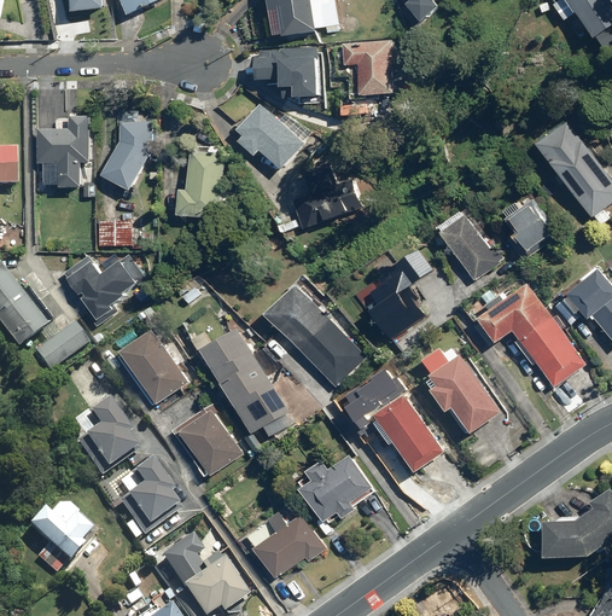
[(68,0),(70,11),(103,9),(102,0),(68,0)]
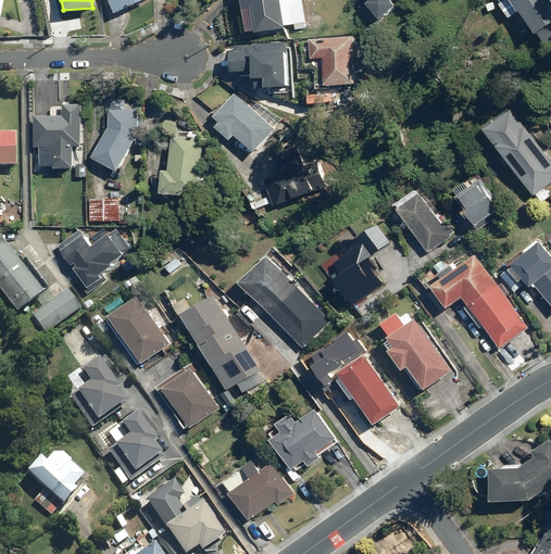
[(108,0),(114,13),(140,0),(108,0)]
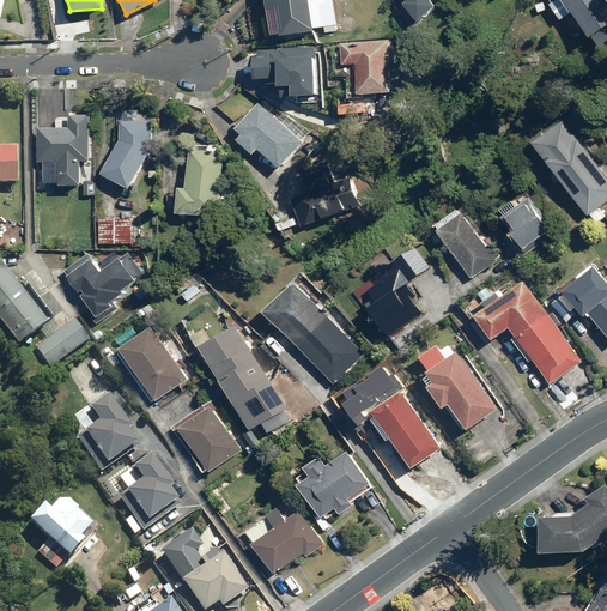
[(263,0),(272,37),(332,25),(326,0),(263,0)]
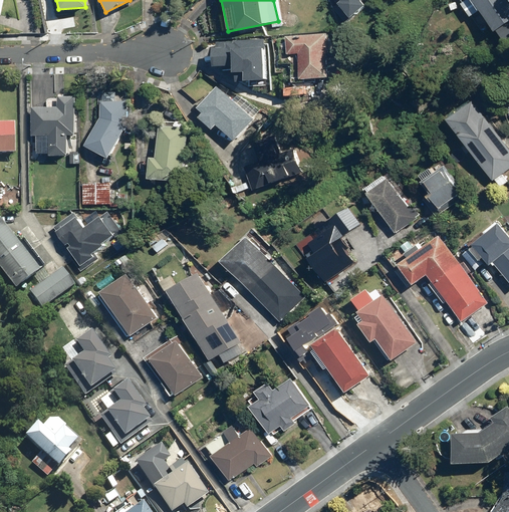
[(508,21),(508,9),(502,0),(461,0),(457,3),(466,16),(479,8),(495,31),(508,21)]
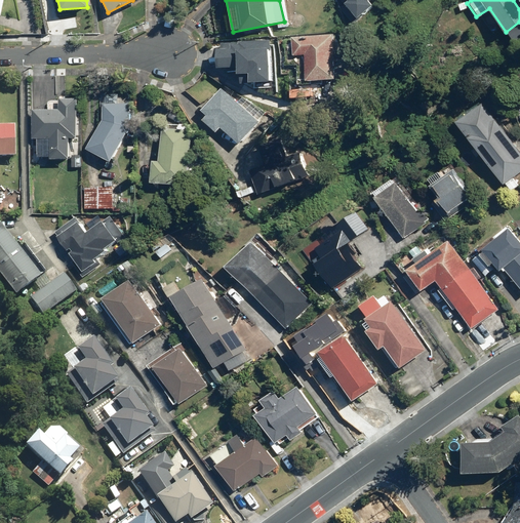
[(331,31),(288,34),(290,54),(304,54),(305,79),(334,77),(331,31)]
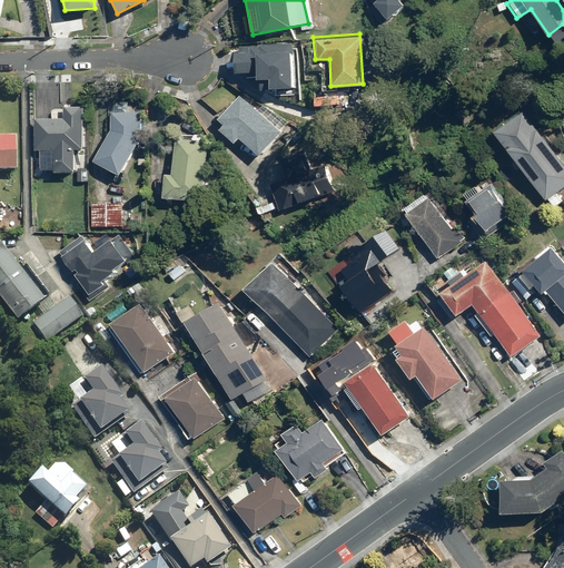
[(287,76),(286,49),(279,49),(279,40),(233,40),(233,71),(255,71),(255,76),(287,76)]
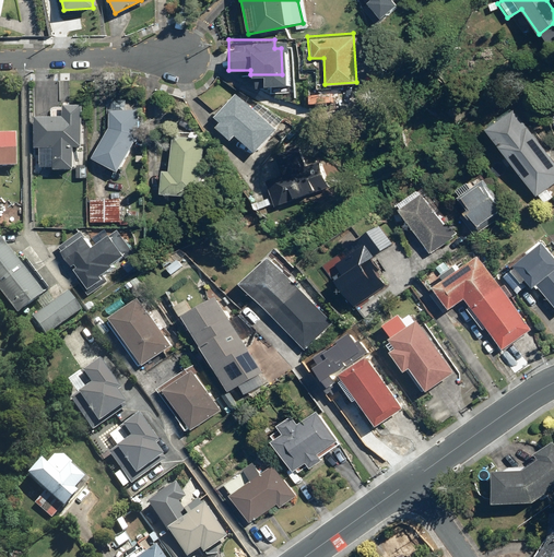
[(256,102),(251,108),(234,92),(211,118),(216,123),(213,128),(230,142),(235,135),(254,153),(275,128),(274,127),(280,118),(256,102)]
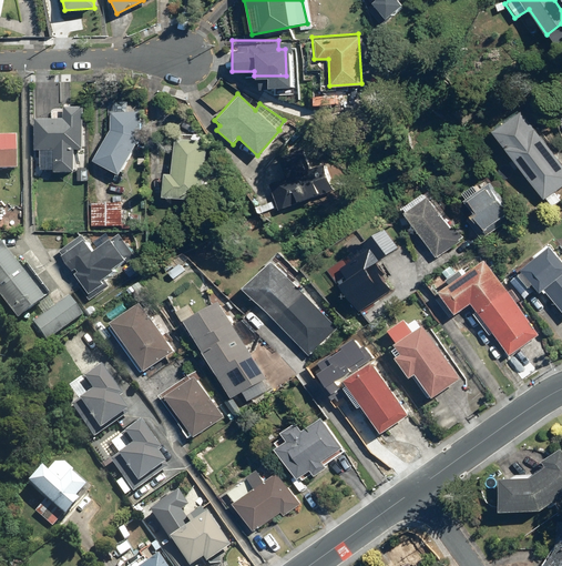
[(81,150),(82,104),(49,105),(49,118),(33,117),(33,149),(40,149),(40,173),(73,173),(73,180),(84,180),(84,167),(74,167),(74,150),(81,150)]
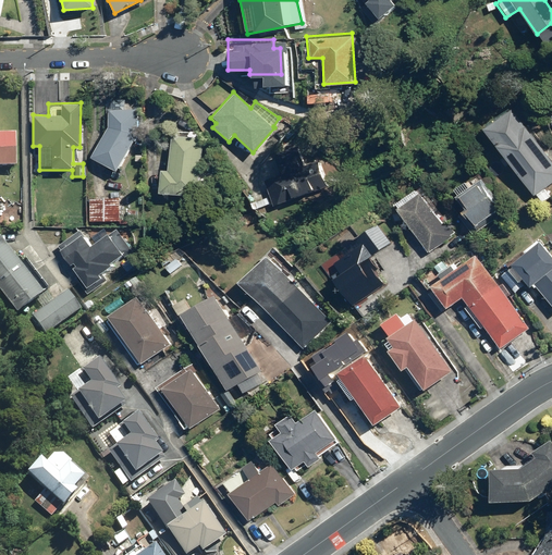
[(107,107),(106,126),(89,158),(118,172),(136,135),(137,108),(107,107)]
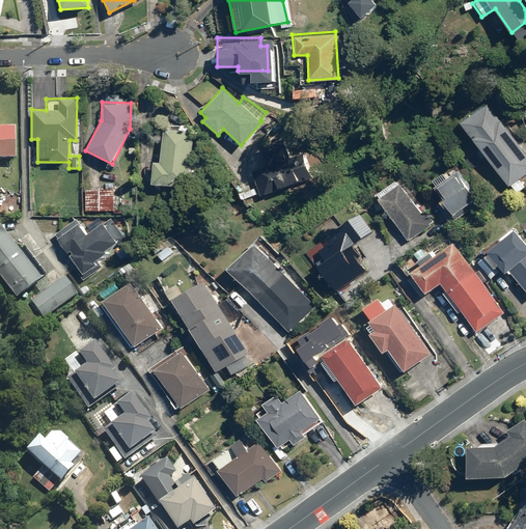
[(525,170),(525,156),(489,103),(464,121),(514,193),(521,188),(515,178),(525,170)]
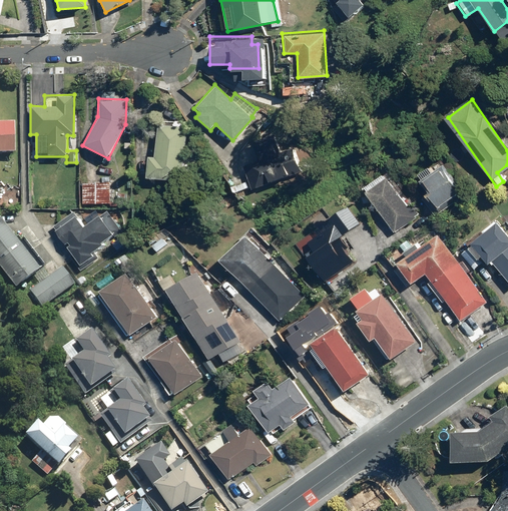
[(0,152),(10,152),(9,121),(0,121),(0,152)]
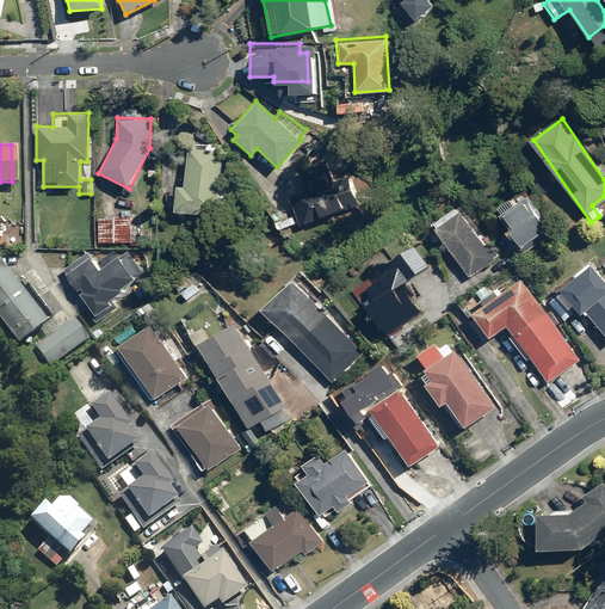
[(221,149),(185,148),(183,186),(176,186),(174,211),(216,214),(221,149)]
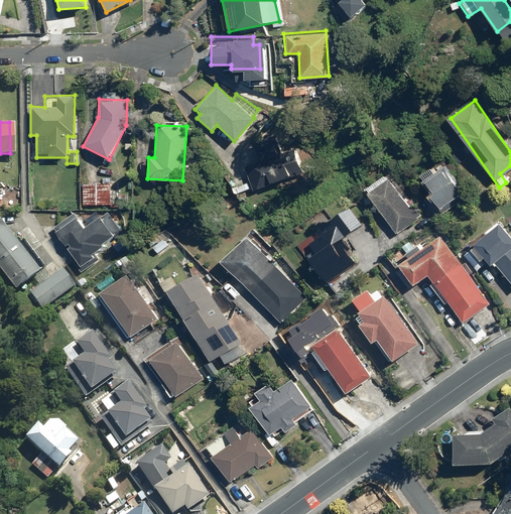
[(466,193),(441,158),(419,173),(423,179),(421,180),(430,193),(422,199),(433,215),(466,193)]
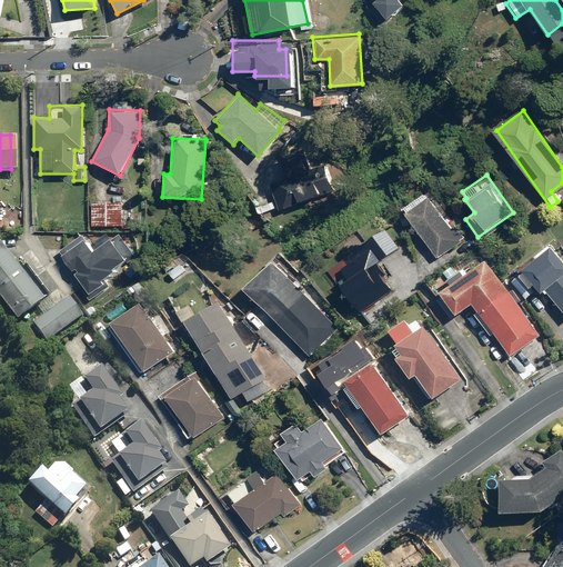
[(461,239),(428,190),(404,207),(408,211),(405,212),(435,256),(461,239)]
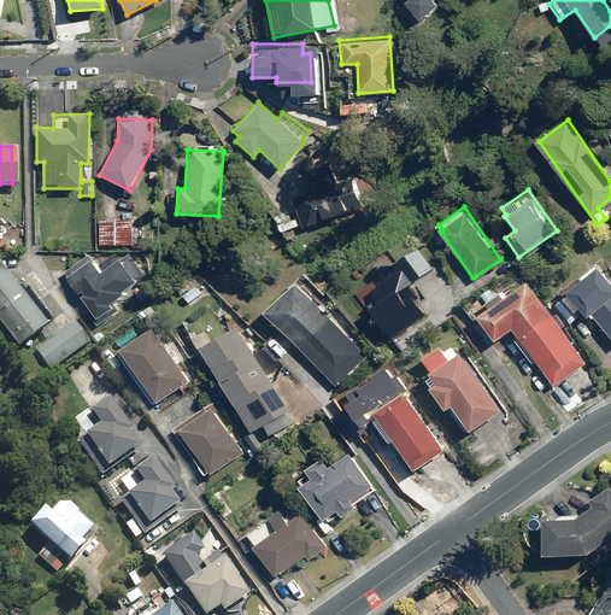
[(130,217),(97,217),(95,244),(129,244),(130,217)]
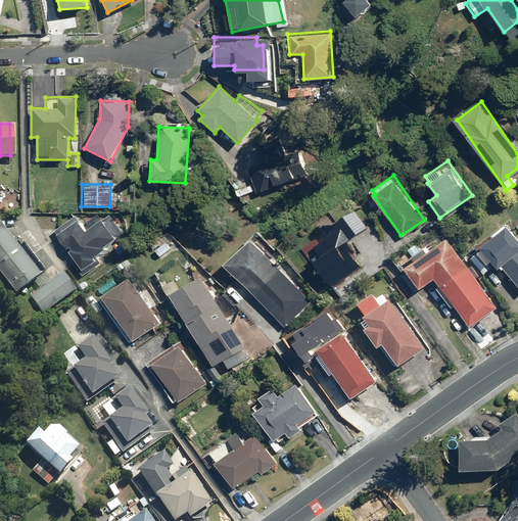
[(365,228),(355,212),(344,219),(355,235),(365,228)]
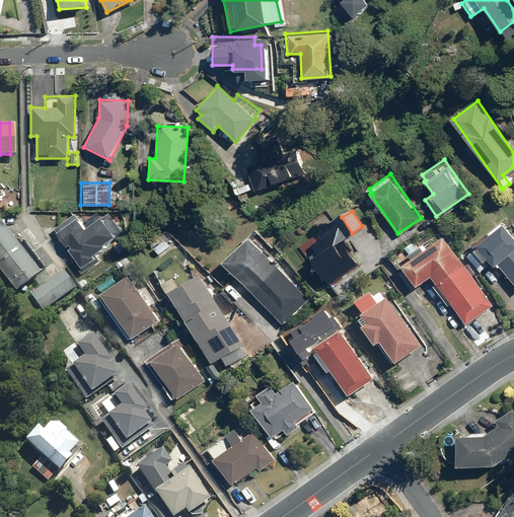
[(73,212),(52,228),(74,257),(70,261),(79,275),(98,261),(94,255),(123,234),(106,212),(84,228),(73,212)]
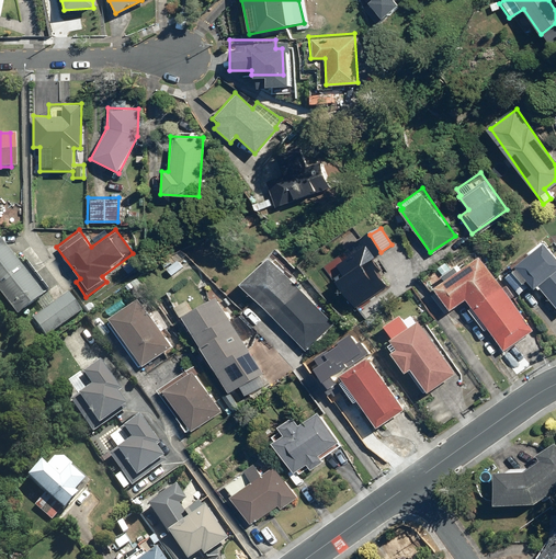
[(555,257),(541,239),(526,252),(530,257),(511,272),(522,286),(529,281),(535,288),(536,287),(555,310),(555,257)]
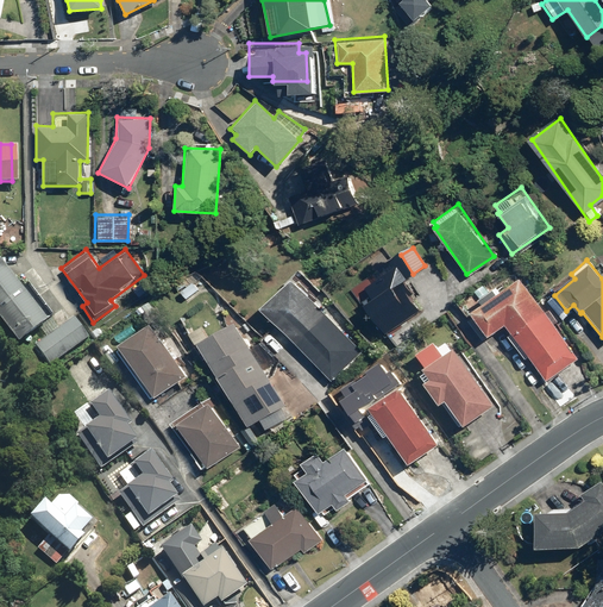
[(414,292),(394,266),(363,288),(372,301),(364,306),(384,332),(419,306),(409,295),(414,292)]
